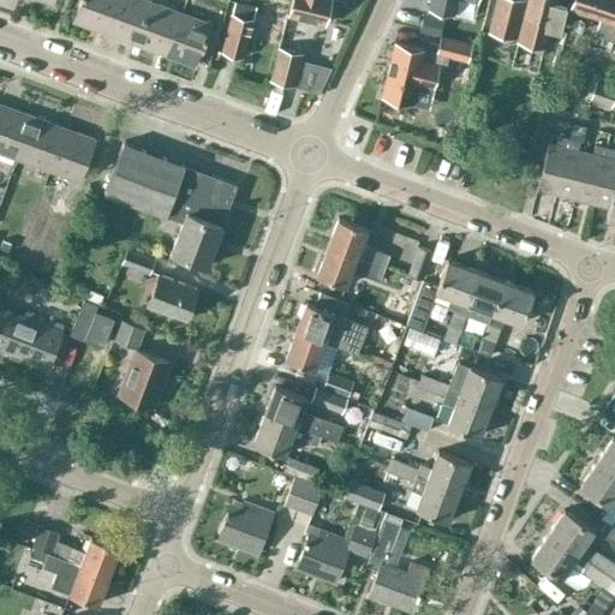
[(106,33),(117,0),(81,0),(73,21),(106,33)]
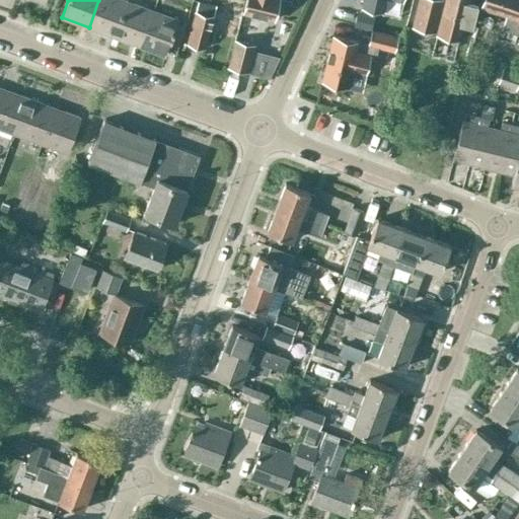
[(115,38),(128,2),(123,0),(98,0),(89,27),(115,38)]
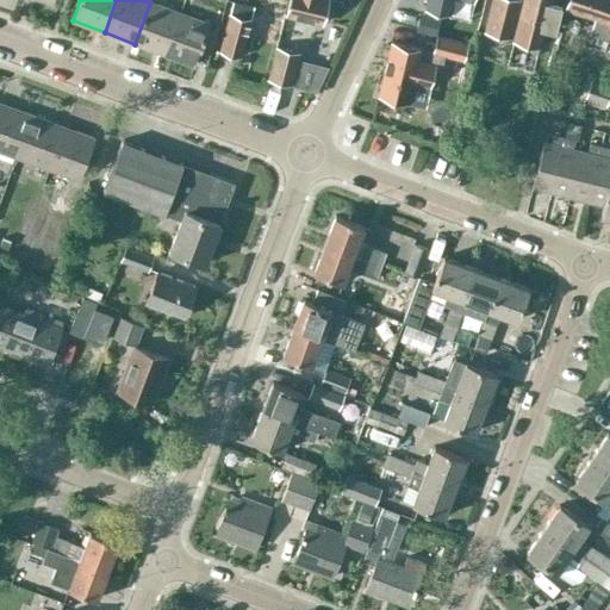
[(288,0),(285,16),(322,25),(328,0),(288,0)]
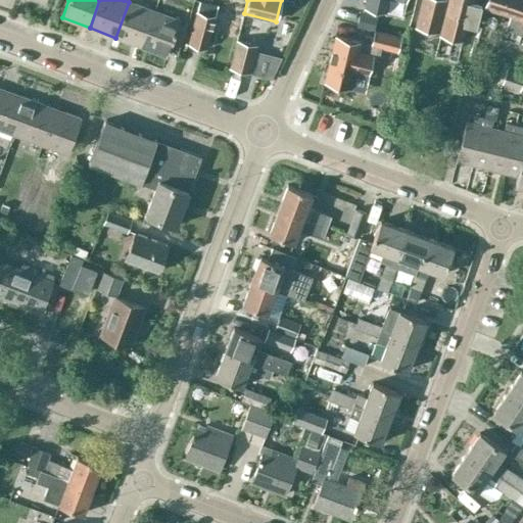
[(366,0),(365,7),(385,11),(387,0),(400,0),(406,1),(406,0),(366,0)]
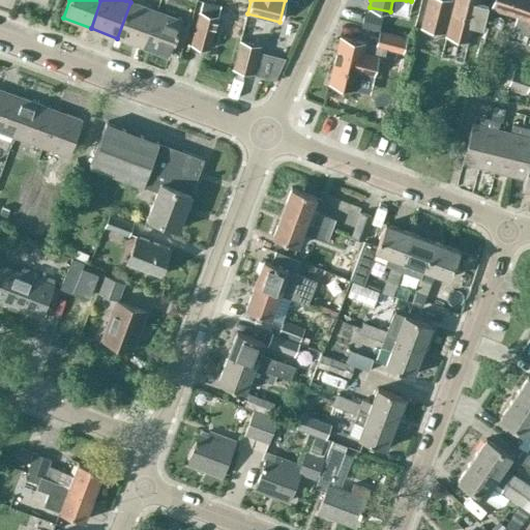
[(455,0),(455,1),(452,0),(425,0),(419,28),(469,40),(474,24),(482,26),(488,5),(479,3),(479,0),(455,0)]
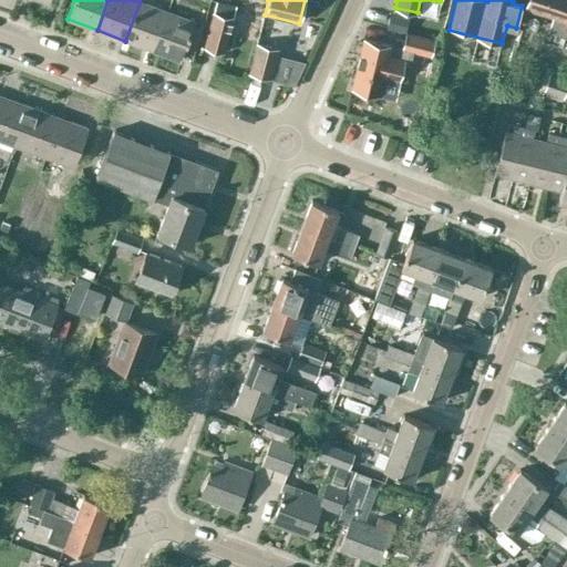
[(566,0),(529,0),(527,10),(554,19),(549,32),(566,37),(566,0)]
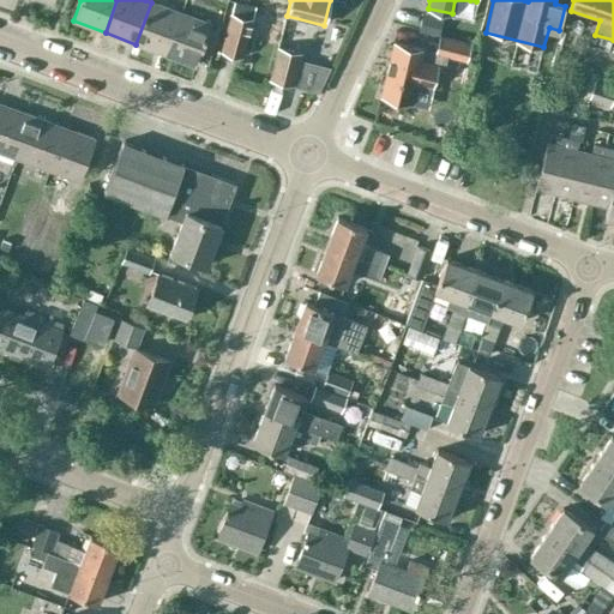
[(167,56),(182,14),(151,2),(136,44),(167,56)]
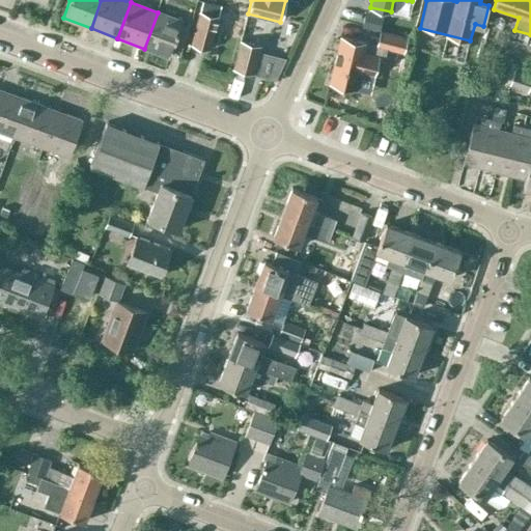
[(205,2),(202,14),(220,19),(223,7),(205,2)]
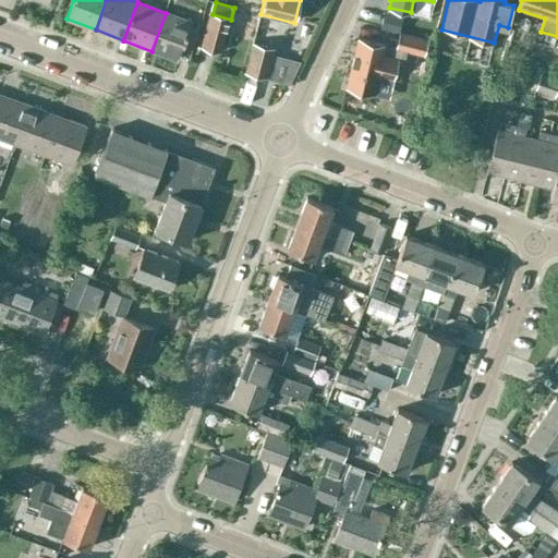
[(192,28),(194,23),(166,13),(152,51),(179,61),(183,50),(191,53),(199,32),(192,28)]
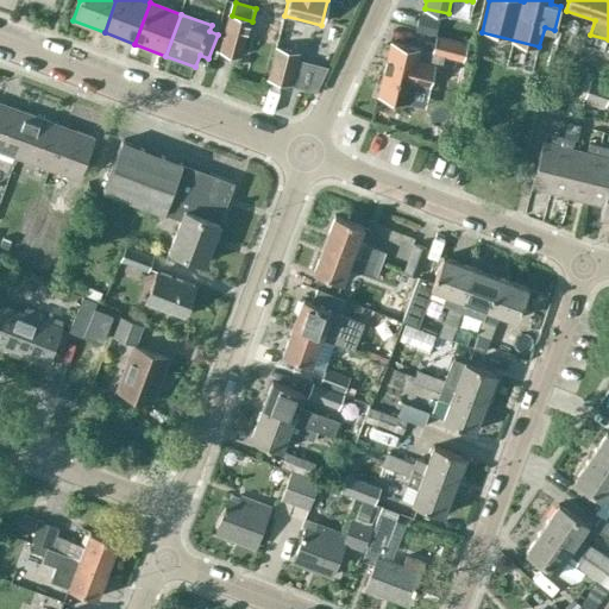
[(252,22),(232,16),(221,54),(242,60),(252,22)]
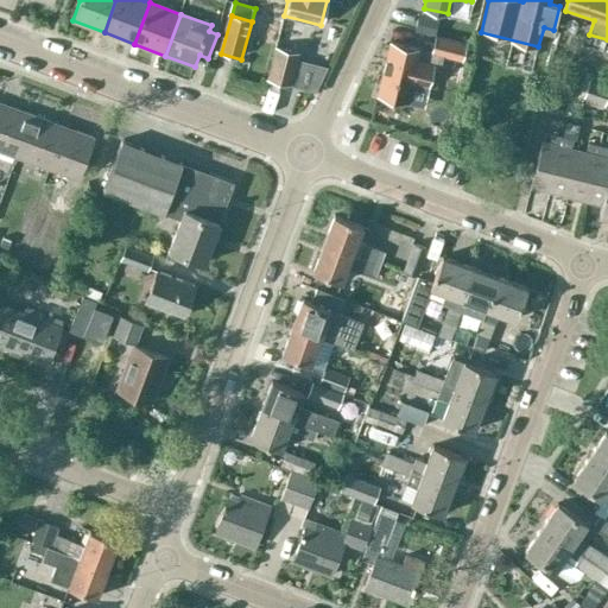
[(420,19),(417,30),(435,35),(438,24),(420,19)]
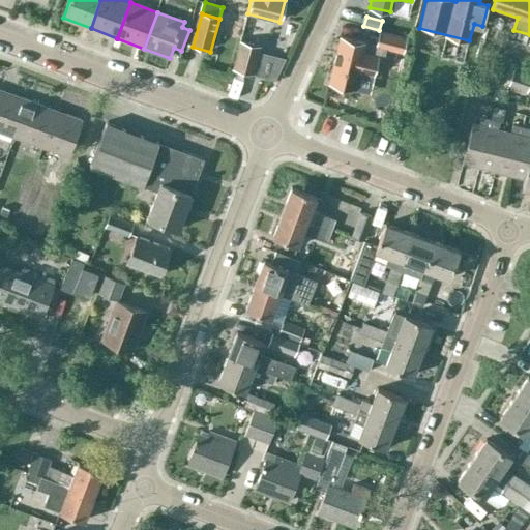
[(379,30),(376,45),(403,52),(407,37),(379,30)]
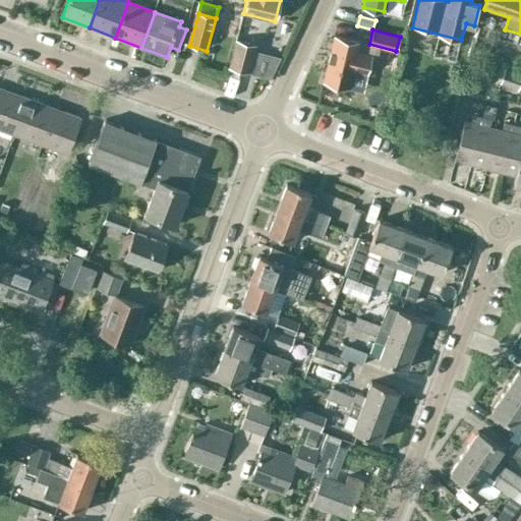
[(334,36),(323,81),(348,88),(352,70),(366,73),(371,54),(357,50),(359,42),(334,36)]
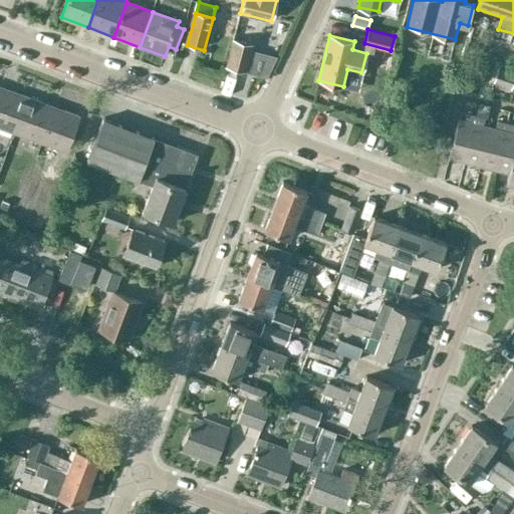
[(234,39),(227,66),(247,71),(267,76),(277,55),(252,49),(254,44),(234,39)]
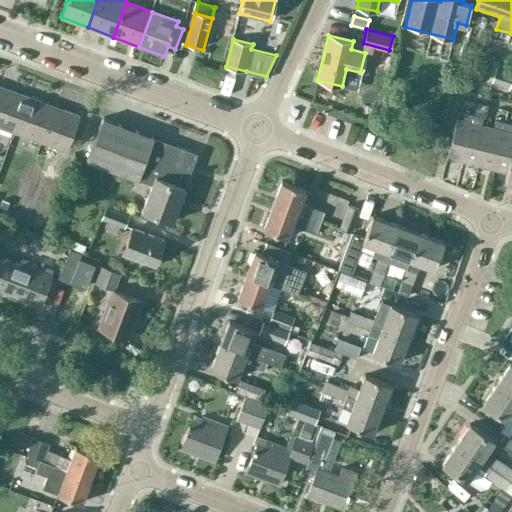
[(491,83),(511,89),(511,85),(511,72),(496,68),(491,83)]
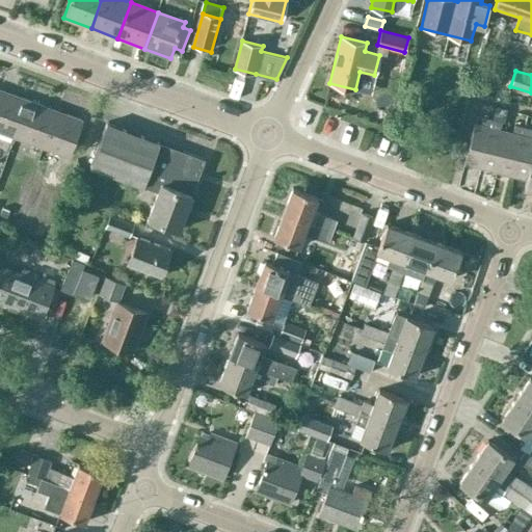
[(0,133),(17,140),(30,103),(4,94),(0,104),(0,133)]
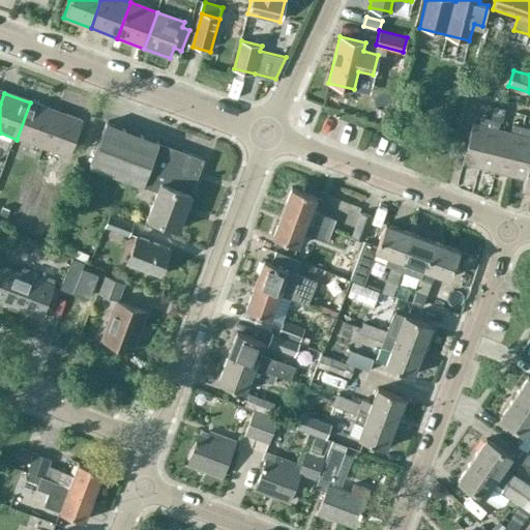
[(43,149),(57,113),(30,102),(17,140),(43,149)]
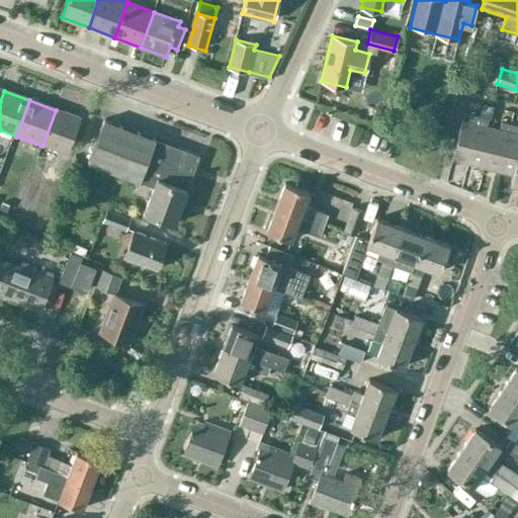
[(482,104),(479,115),(488,118),(491,118),(493,107),(482,104)]
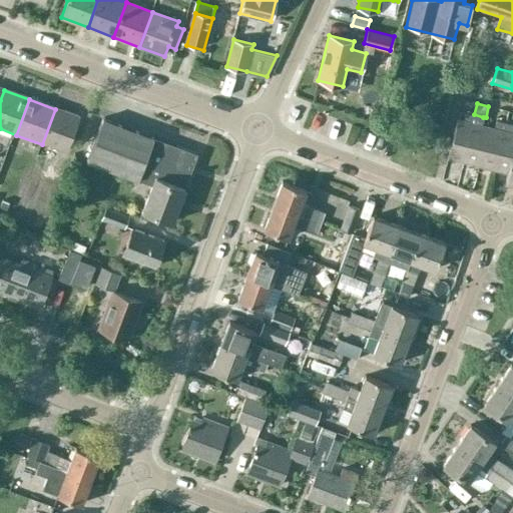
[(67,154),(80,118),(55,109),(42,144),(67,154)]
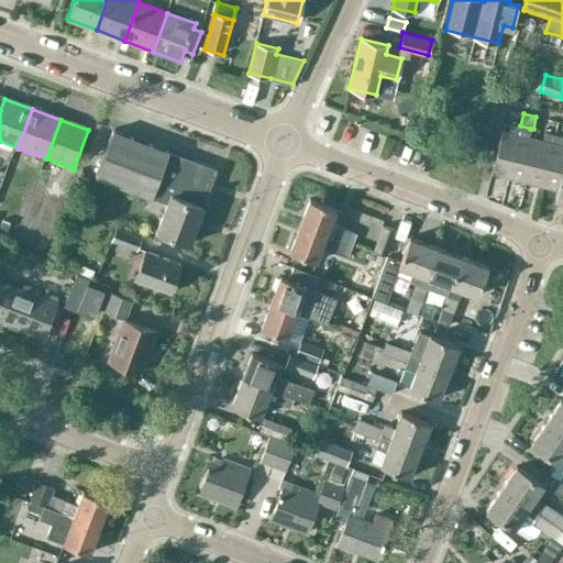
[(508,178),(520,125),(510,123),(509,131),(501,129),(490,174),(508,178)]
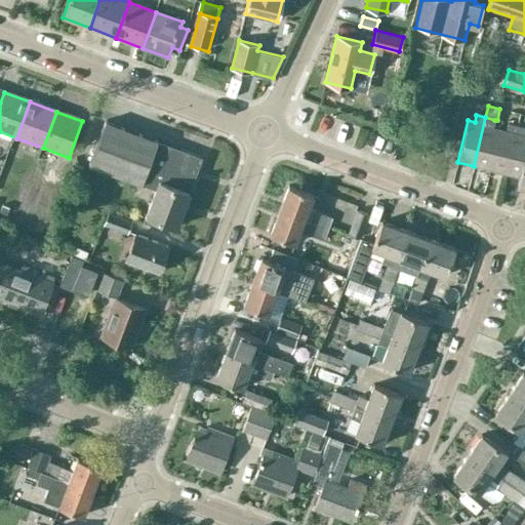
[(499,128),(493,126),(494,120),(485,117),(474,166),(489,169),(499,128)]
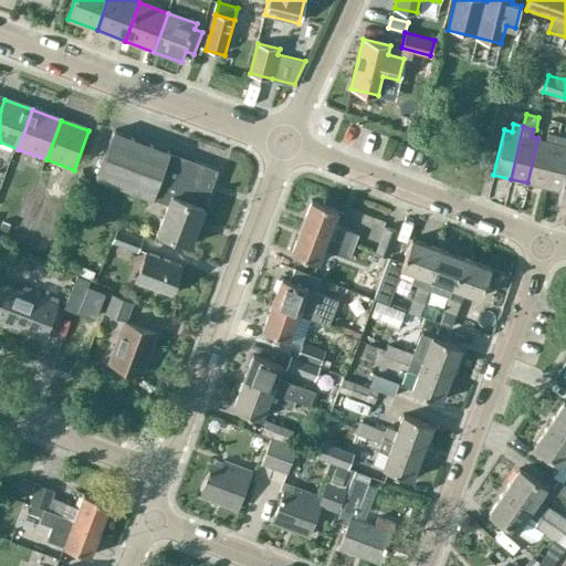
[(545,187),(557,135),(547,133),(545,139),(538,138),(527,182),(545,187)]
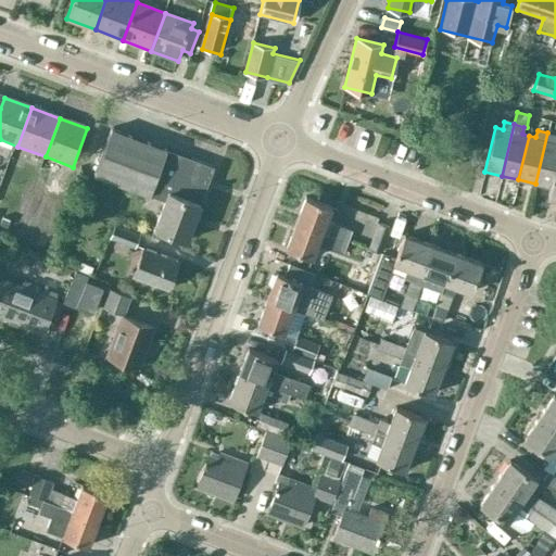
[(201,206),(214,171),(168,153),(168,152),(113,131),(96,178),(156,200),(159,193),(169,198),(156,231),(188,243),(202,207),(201,206)]
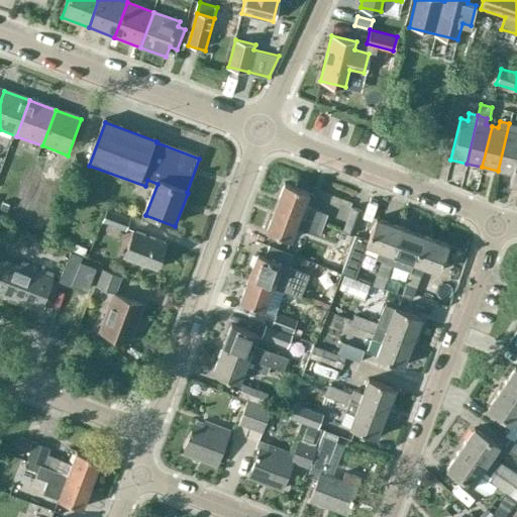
[(516,132),(516,128),(516,124),(509,123),(498,171),(512,174),(513,174),(516,156),(516,132)]
